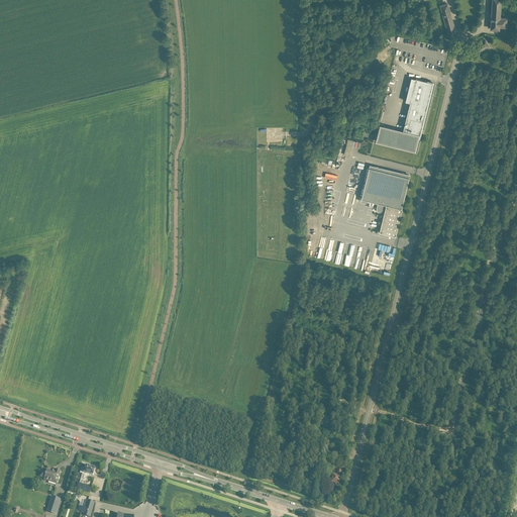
[(500,17),(501,0),(492,0),(491,28),(499,29),(499,26),(506,26),(507,17),(500,17)]
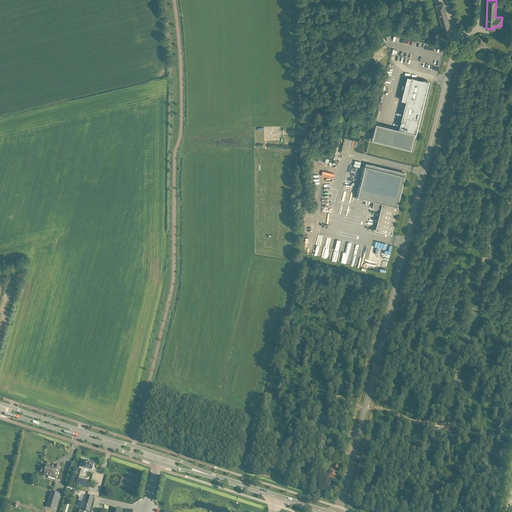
[(446,40),(450,39),(448,33),(451,32),(443,3),(436,5),(446,40)]
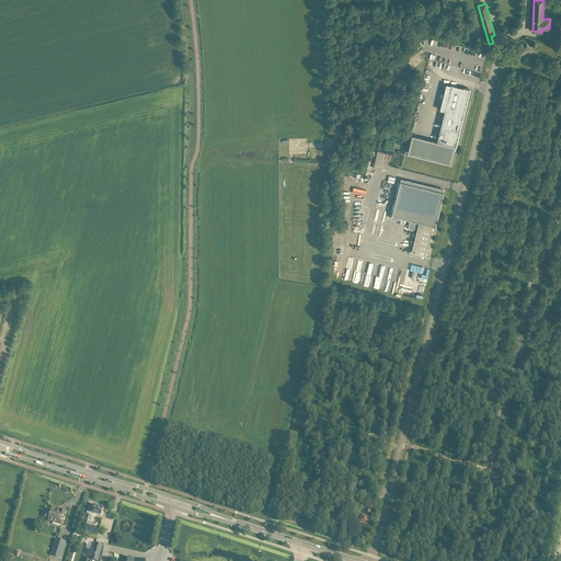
[(529,54),(533,53),(527,43),(517,49),(521,55),(527,50),(529,54)]
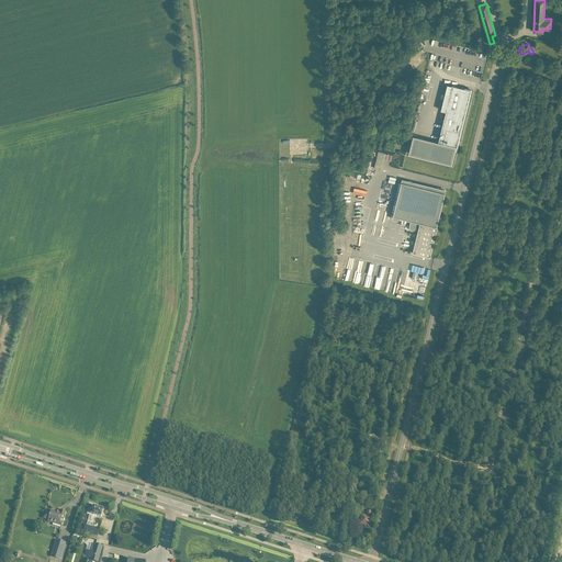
[(452,164),(467,104),(444,99),(441,110),(446,111),(438,142),(413,135),(408,153),(452,164)]
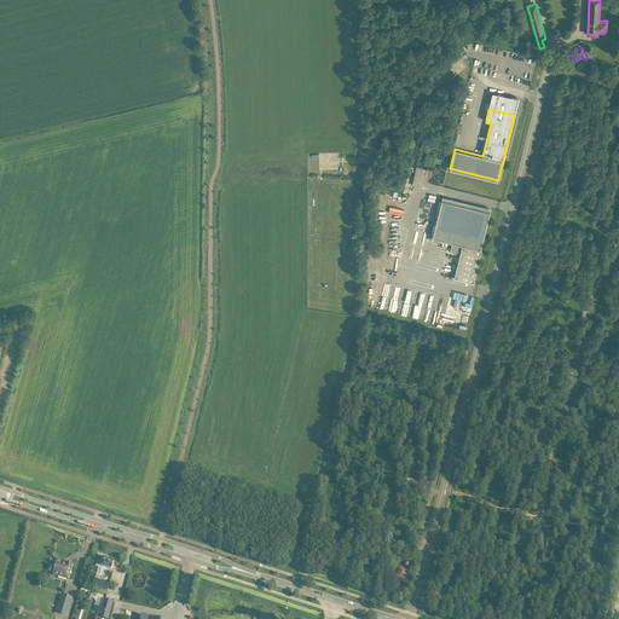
[(416,166),(411,184),(418,186),(422,174),(428,175),(431,169),(416,166)]
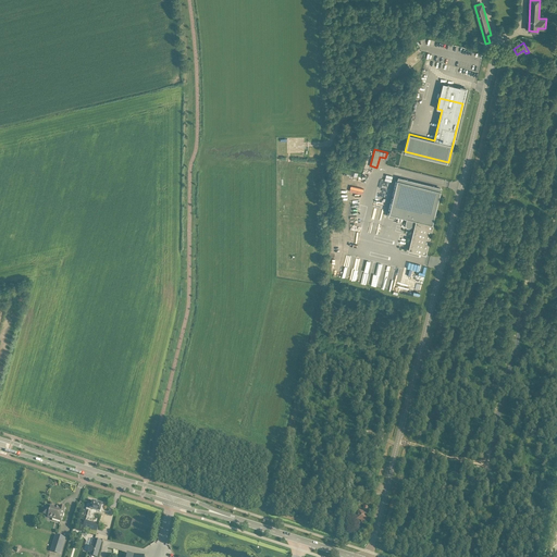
[(441,190),(436,189),(397,180),(388,217),(394,219),(395,215),(407,218),(406,224),(406,226),(407,227),(408,229),(410,229),(411,227),(412,226),(412,225),(415,225),(413,231),(409,250),(421,254),(426,255),(434,224),(433,224),(441,190)]
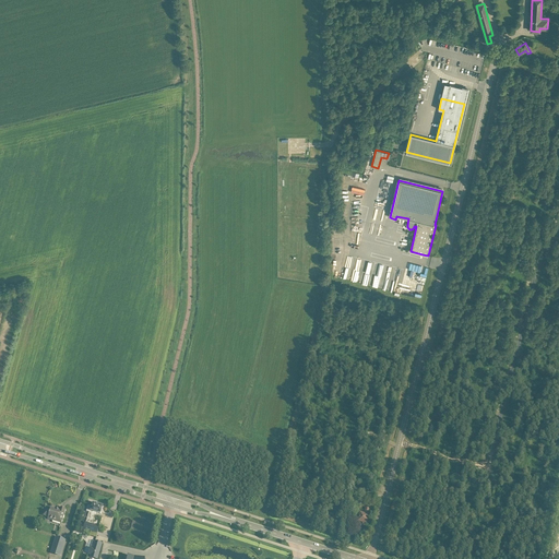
[(343,278),(348,278),(349,271),(354,272),(355,269),(344,268),(343,278)]
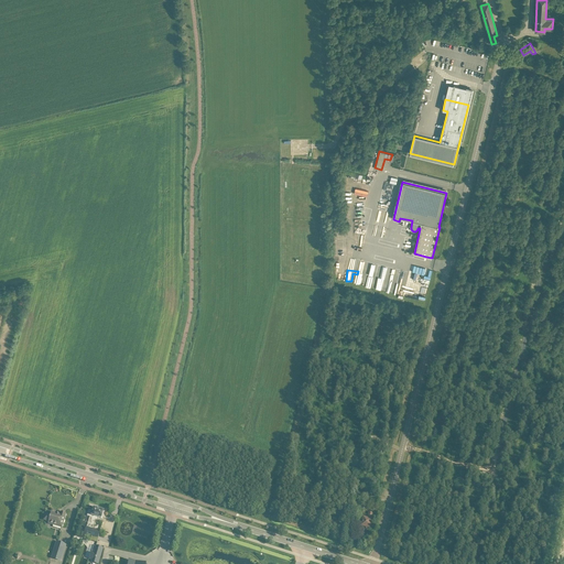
[(83,533),(82,538),(85,539),(86,534),(91,537),(90,541),(97,543),(98,539),(99,532),(94,530),(97,519),(98,518),(101,519),(104,511),(95,508),(93,512),(90,511),(88,517),(90,517),(87,527),(85,532),(85,534),(83,533)]
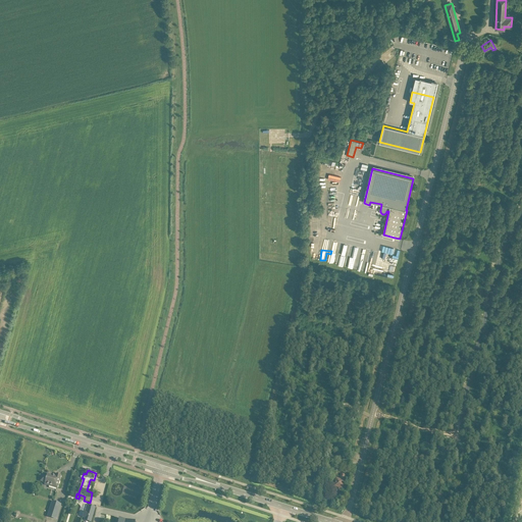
[(57,488),(60,480),(61,475),(57,474),(56,477),(48,474),(47,477),(42,476),(41,481),(45,483),(45,484),(57,488)]
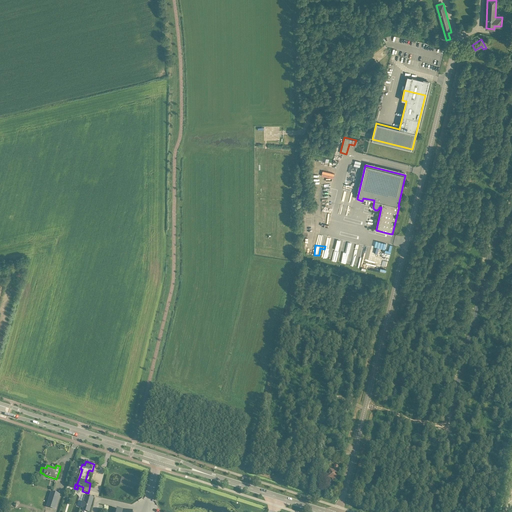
[(333,471),(330,470),(328,478),(336,480),(338,472),(336,472),(338,466),(335,465),(333,471)]
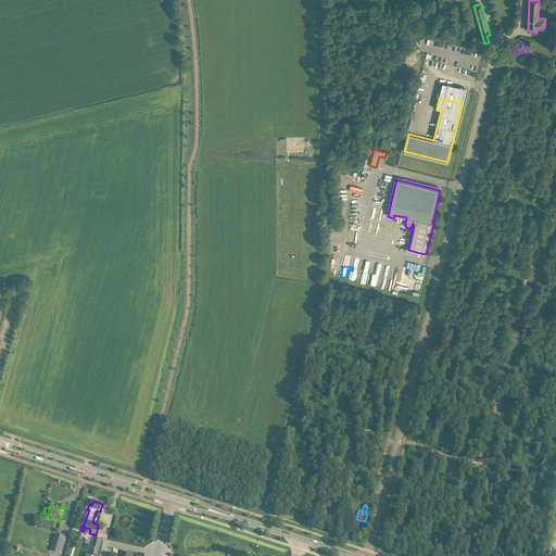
[(51,550),(60,553),(64,538),(57,535),(51,550)]
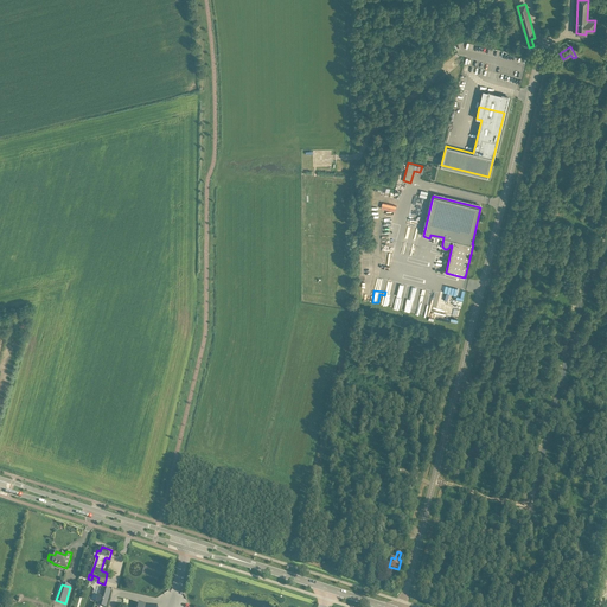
[(104,606),(107,600),(106,599),(106,596),(101,594),(101,596),(98,596),(96,601),(100,602),(98,605),(104,606)]
